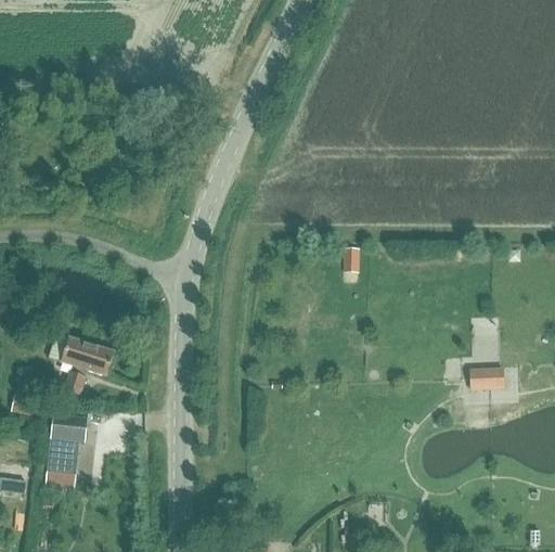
[(345,246),(344,270),(358,271),(359,246),(345,246)]
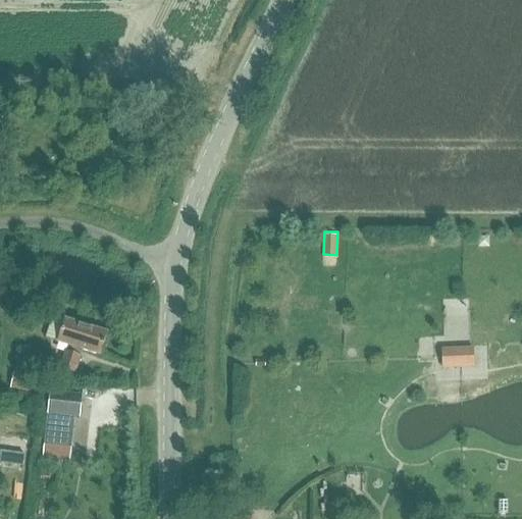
[(82,354),(80,353),(82,347),(101,353),(108,330),(65,317),(58,340),(70,343),(68,350),(66,349),(61,367),(76,371),(82,354)]
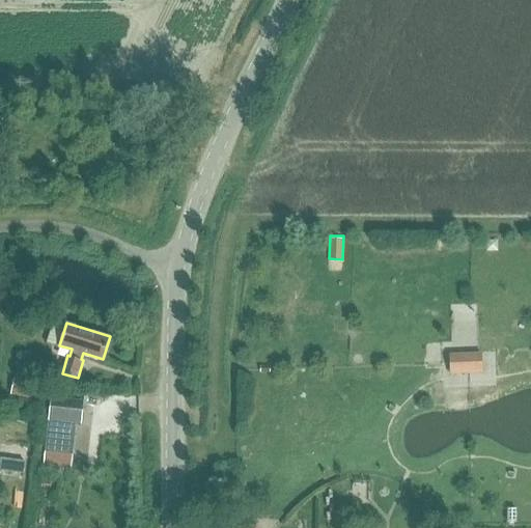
[(480,352),(449,353),(450,372),(481,370),(480,352)]
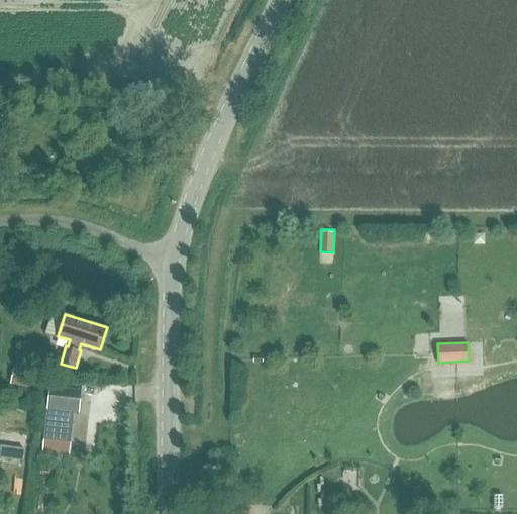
[(11,383),(35,387),(38,372),(14,368),(11,383)]
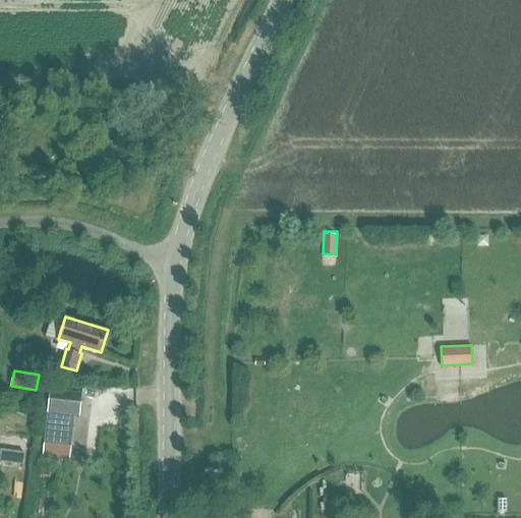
[(79,394),(48,391),(45,413),(77,416),(79,394)]
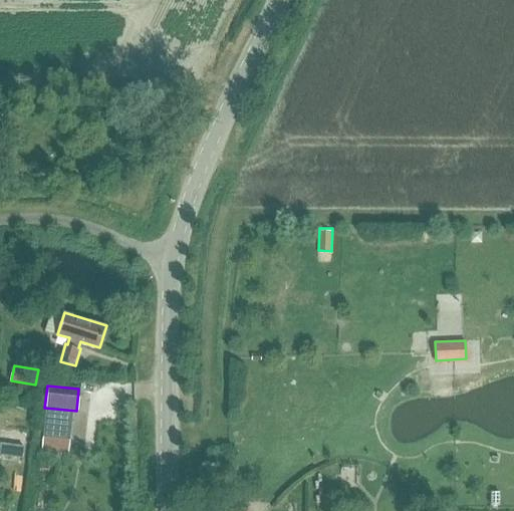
[(43,425),(42,436),(69,438),(70,427),(43,425)]
